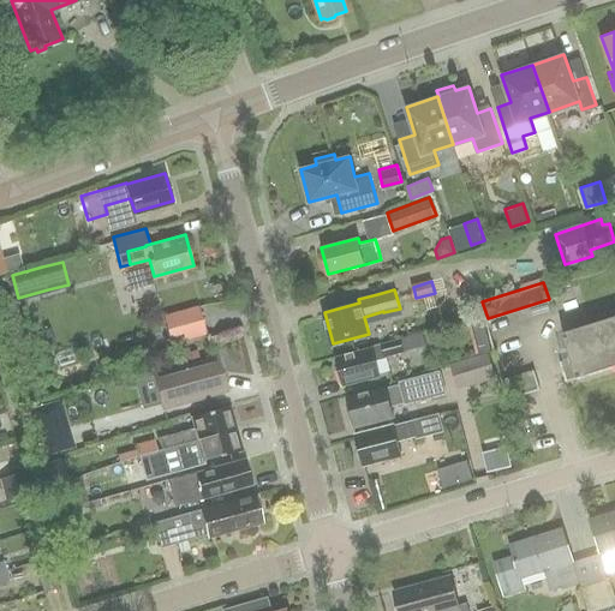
[(207,335),(198,305),(163,315),(172,345),(207,335)]
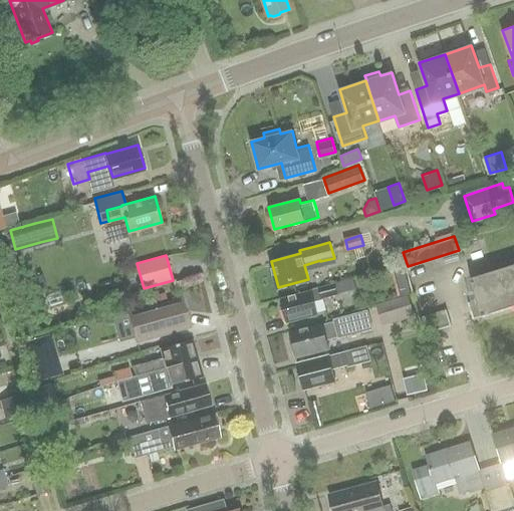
[(513,264),(471,278),(477,298),(468,301),(473,317),(482,315),(513,305),(513,264)]
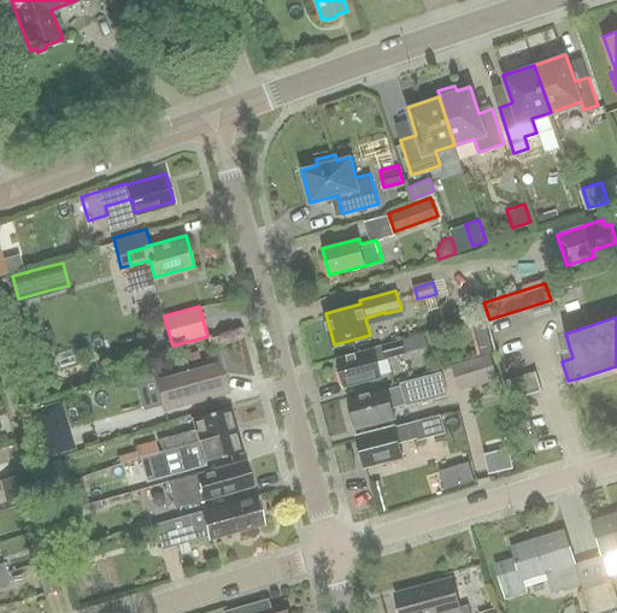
[(406,352),(405,351),(429,345),(425,332),(374,347),(374,348),(338,358),(345,385),(382,376),(377,359),(406,352)]
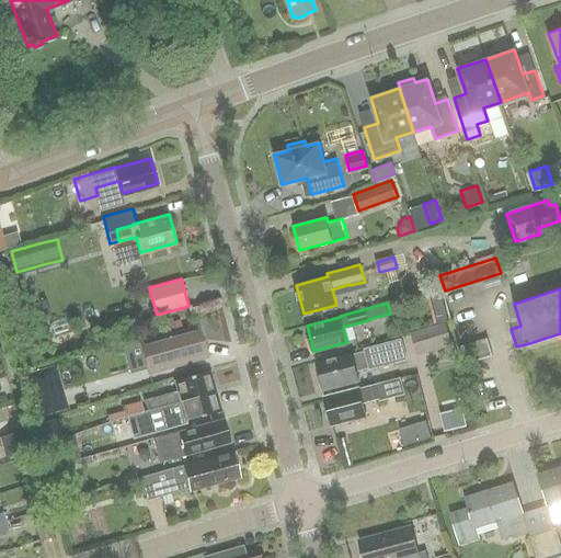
[(453,343),(446,321),(411,332),(418,354),(453,343)]
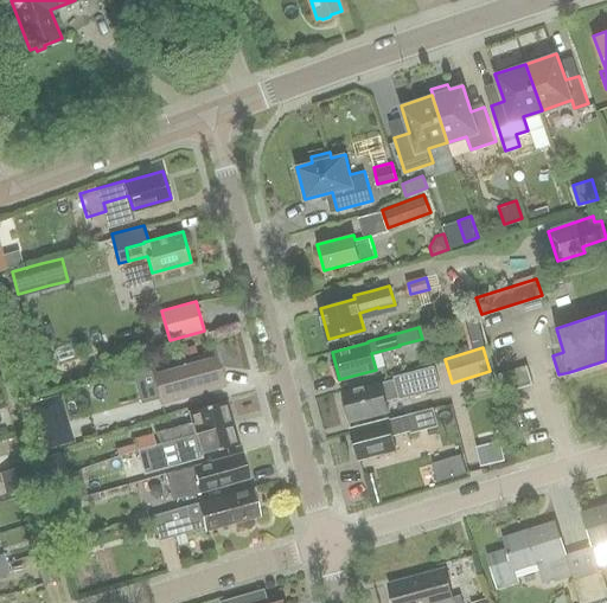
[(215,351),(170,364),(152,369),(161,401),(224,383),(215,351)]
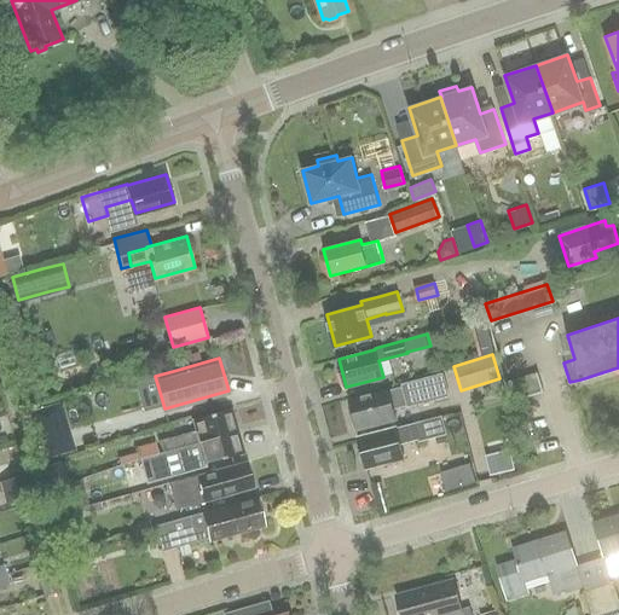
[(505,382),(512,402),(544,392),(537,372),(505,382)]
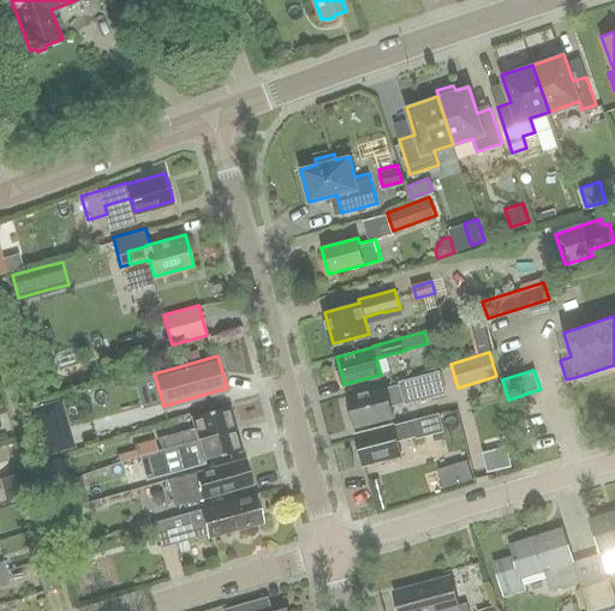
[(392,405),(417,397),(412,379),(347,397),(354,425),(394,414),(392,405)]
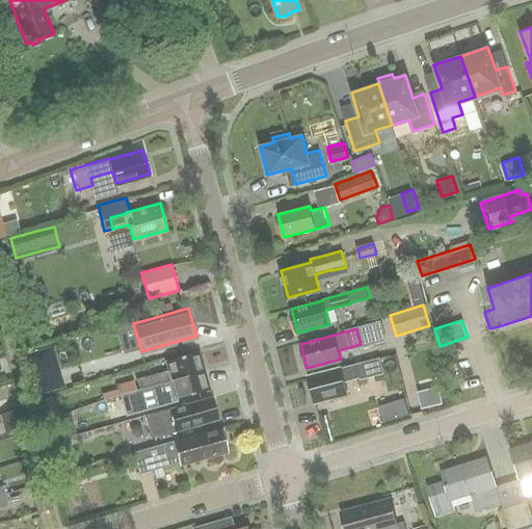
[(64,387),(53,348),(28,356),(38,394),(64,387)]
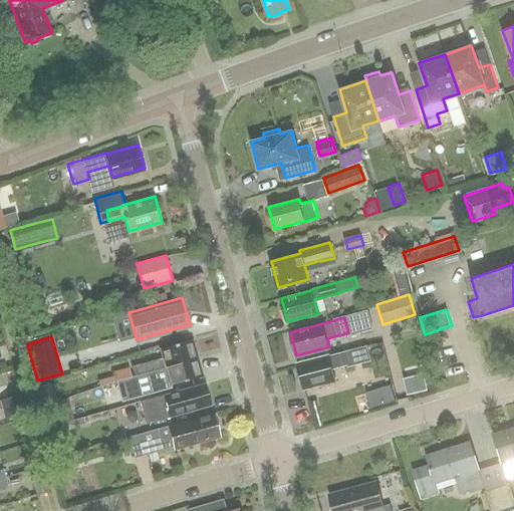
[(142,371),(198,356),(193,338),(162,346),(165,355),(140,362),(142,371)]
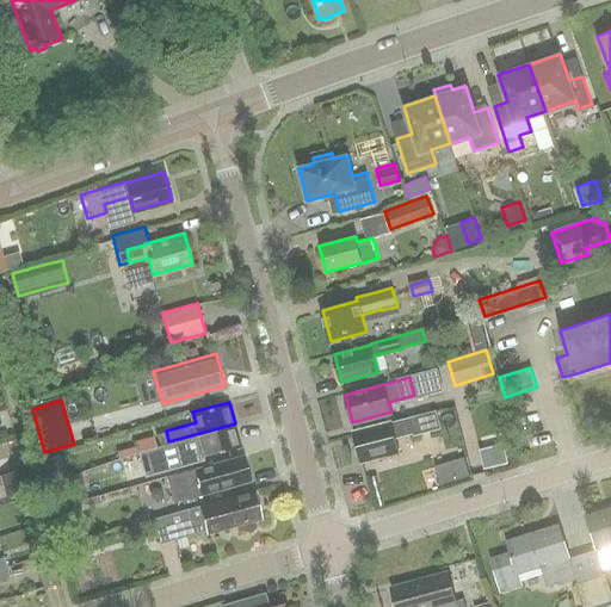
[(434,410),(411,416),(392,421),(370,426),(370,428),(355,432),(362,459),(378,456),(378,457),(400,452),(395,437),(439,425),(434,410)]
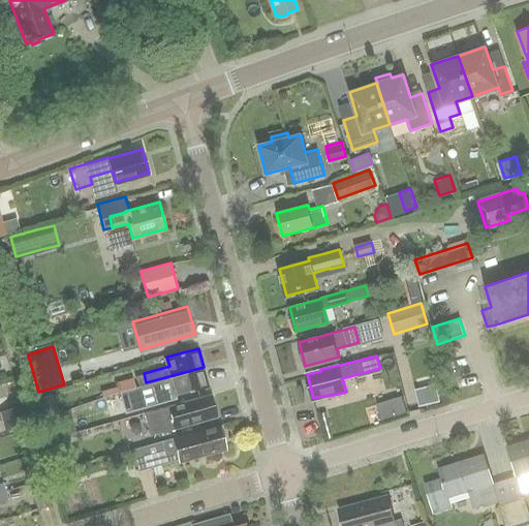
[(209,385),(204,367),(146,382),(136,385),(120,390),(122,400),(138,396),(139,401),(155,397),(153,391),(175,385),(177,395),(209,385)]
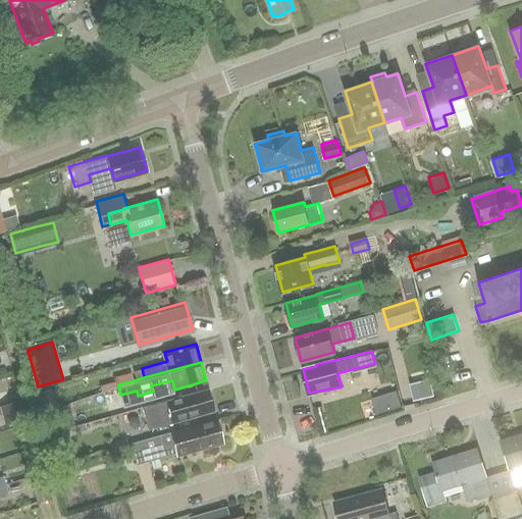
[(132,369),(115,373),(115,375),(118,384),(135,380),(132,369)]
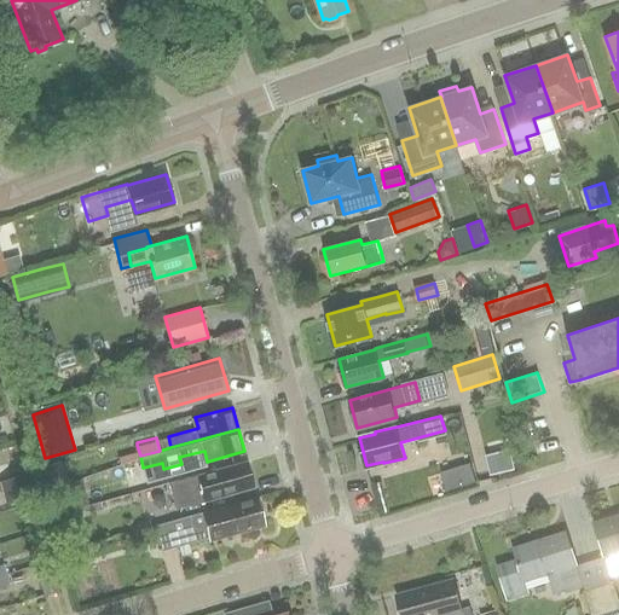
[(452,462),(472,457),(468,442),(449,447),(452,462)]
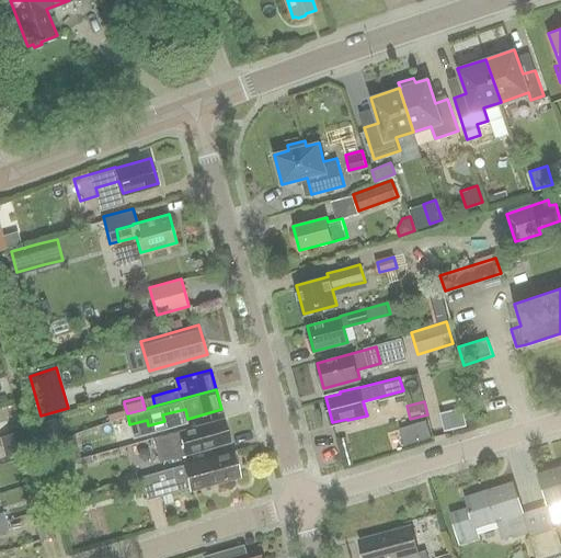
[(180,429),(155,435),(160,459),(186,453),(203,448),(202,445),(230,437),(225,419),(197,426),(196,424),(180,429)]
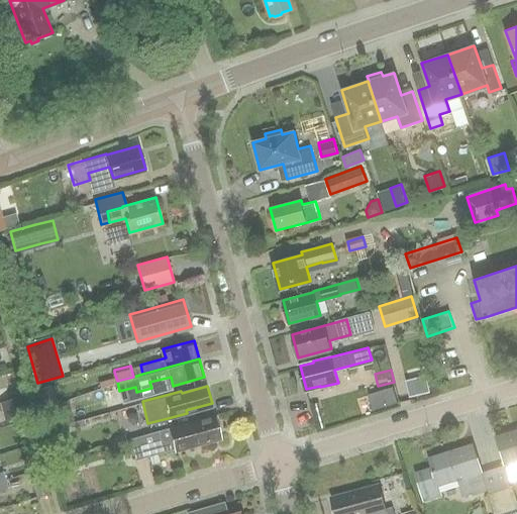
[(8,417),(26,412),(21,395),(3,400),(8,417)]
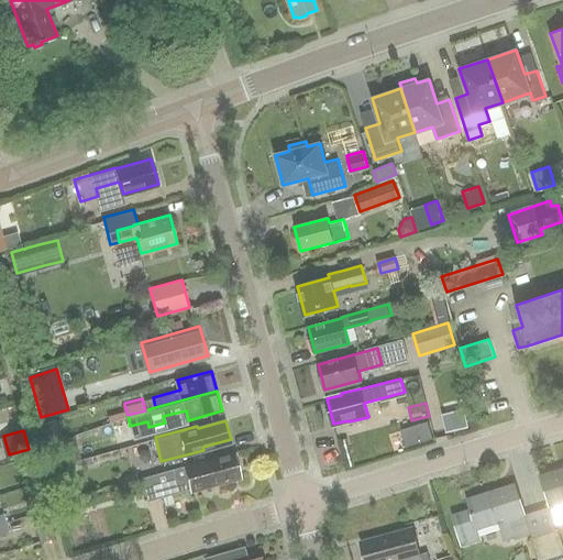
[(52,441),(58,463),(68,460),(63,439),(52,441)]
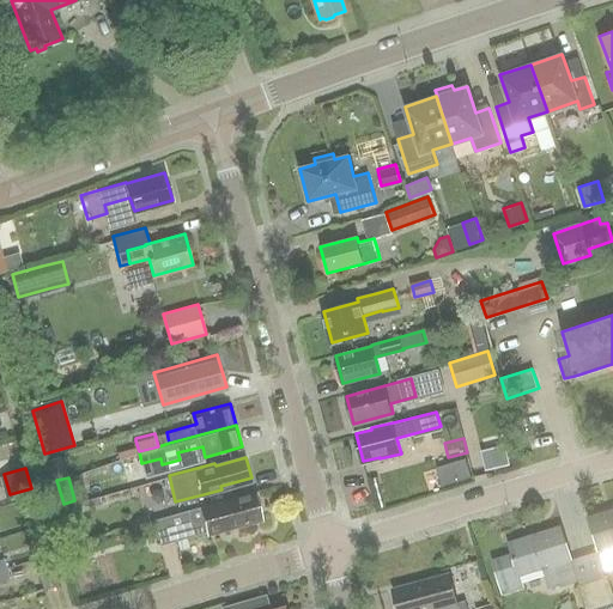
[(228,527),(262,518),(255,493),(220,501),(220,500),(153,518),(161,543),(208,530),(207,524),(225,519),(228,527)]
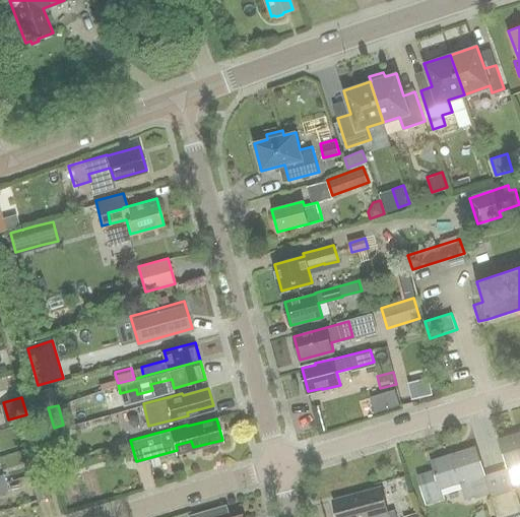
[(519,431),(499,438),(508,467),(509,466),(514,482),(519,480),(519,431)]
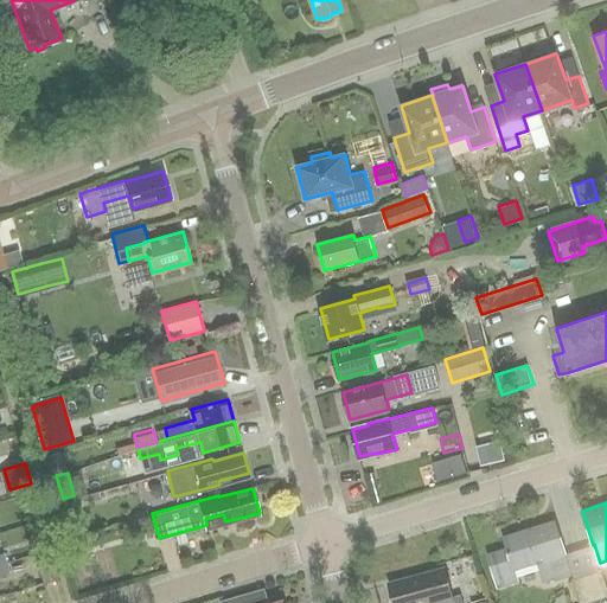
[(555,520),(503,537),(506,547),(487,553),(498,587),(518,581),(515,569),(538,562),(544,581),(572,572),(566,553),(555,520)]
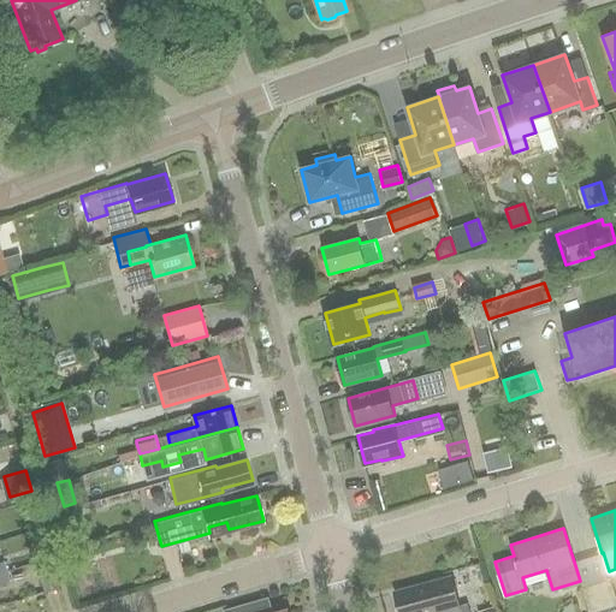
[(35,563),(43,592),(60,587),(52,558),(35,563)]
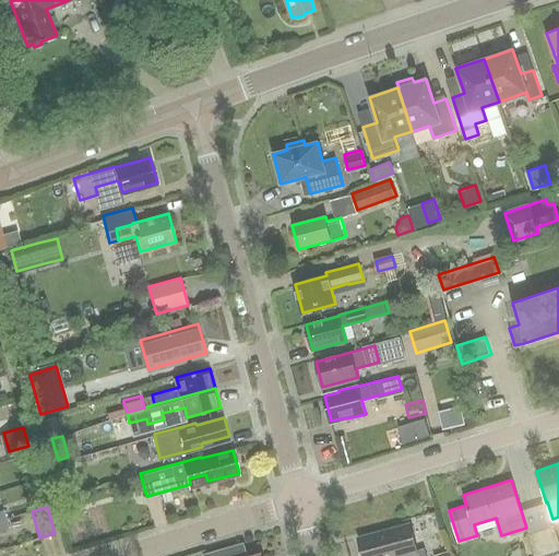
[(427,555),(425,547),(416,549),(409,523),(358,536),(364,555),(427,555)]
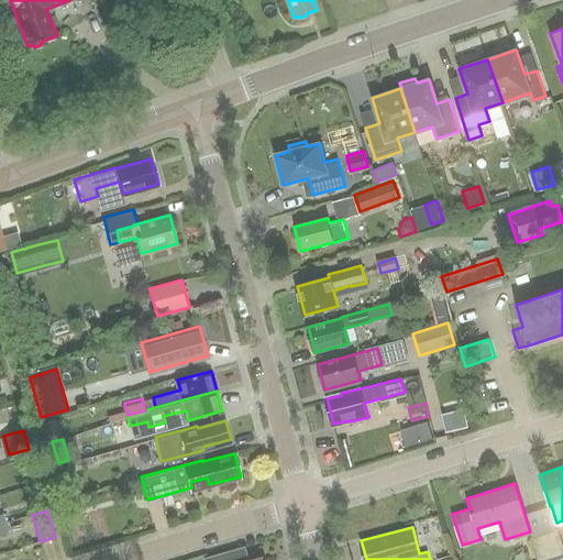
[(562,545),(559,529),(544,534),(552,558),(562,555),(562,545)]
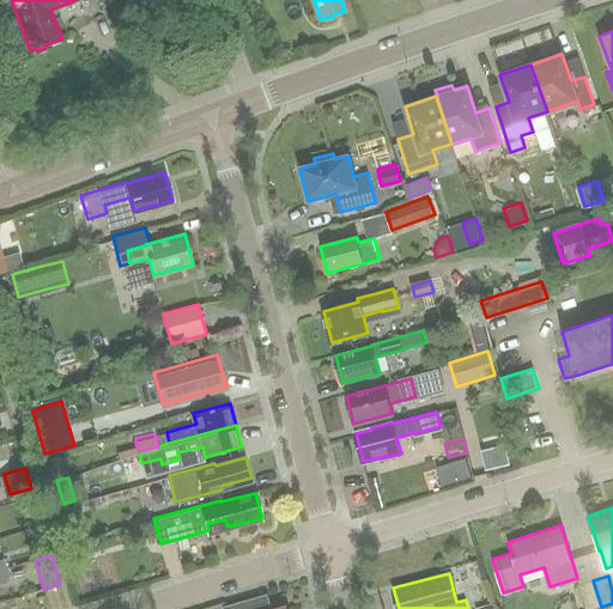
[(595,608),(601,607),(593,580),(578,585),(586,608),(595,608)]
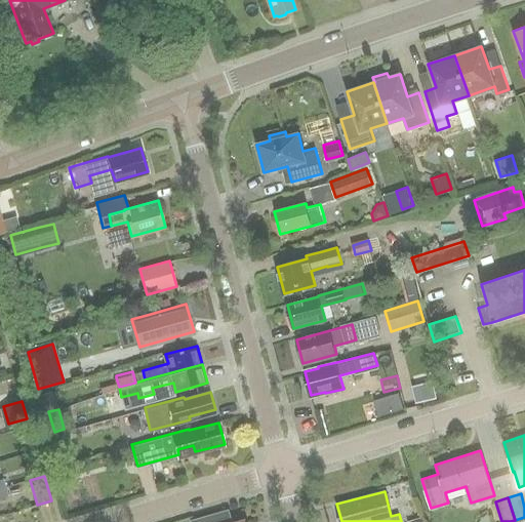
[(245,521),(245,520),(237,521),(231,521),(228,511),(193,520),(193,521),(245,521)]
